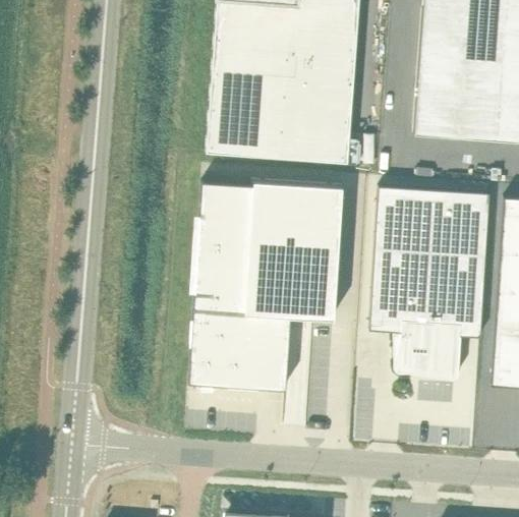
[(217,0),(207,155),(348,165),(359,0),(217,0)]
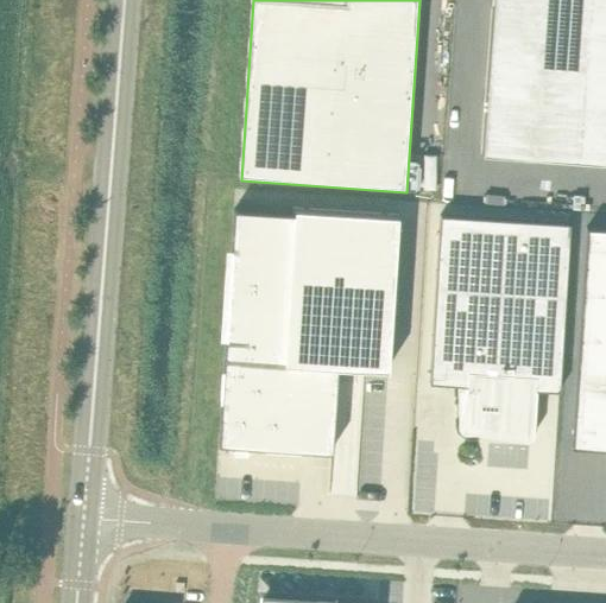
[(605,0),(496,0),(485,158),(605,166),(605,0)]
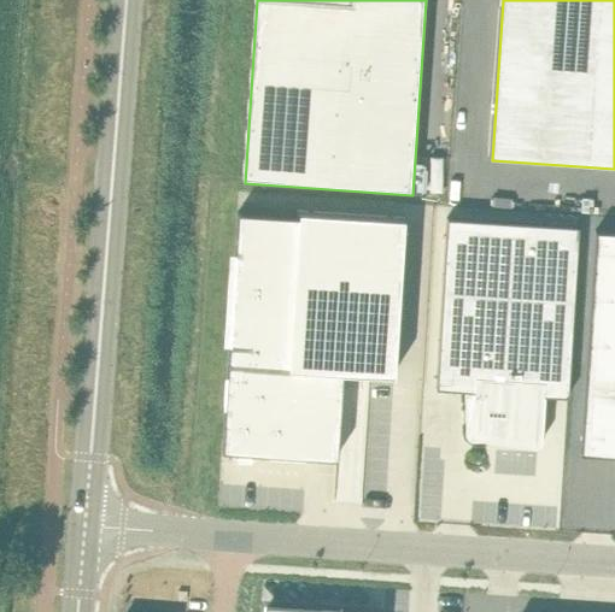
[(235,275),(227,423),(230,423),(228,452),(267,454),(267,458),(339,463),(344,376),(396,380),(405,223),(300,216),(300,222),(240,218),(235,275)]
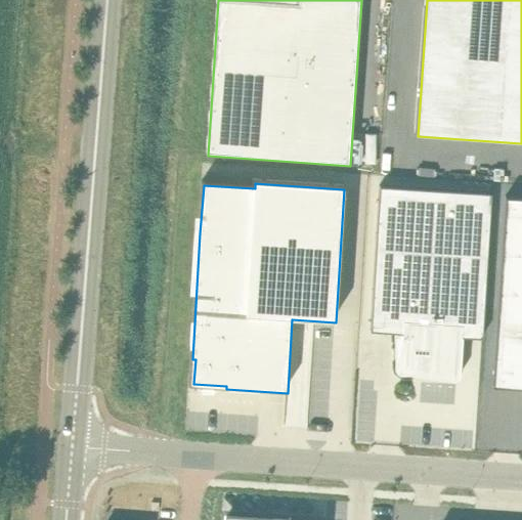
[(381,189),(372,334),(395,336),(399,379),(461,377),(462,354),(463,340),(483,341),(492,197),(381,189)]
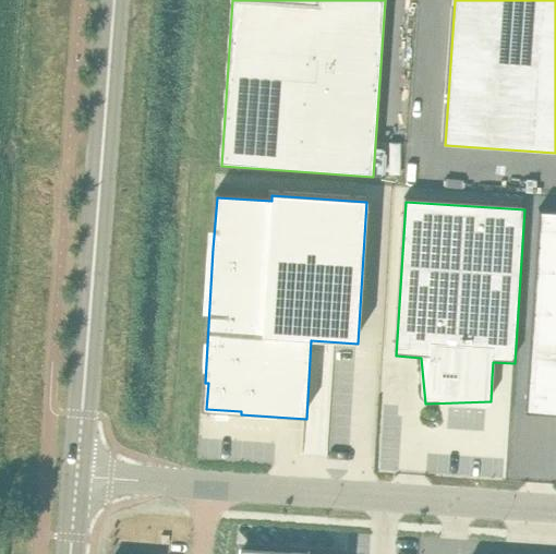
[(555,214),(540,213),(527,414),(555,417),(555,214)]
